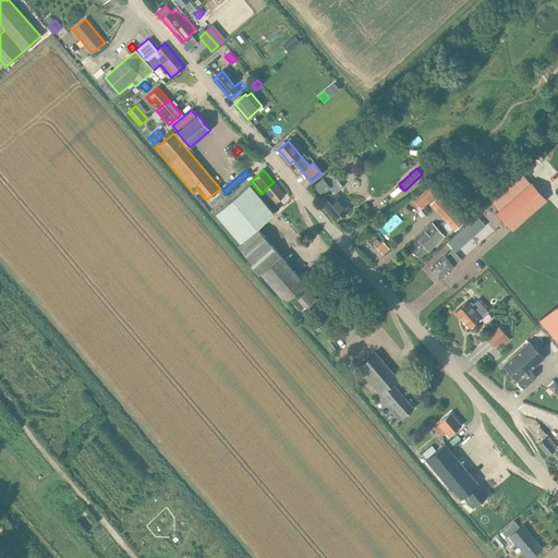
[(456,170),(448,177),(460,191),(468,184),(456,170)]
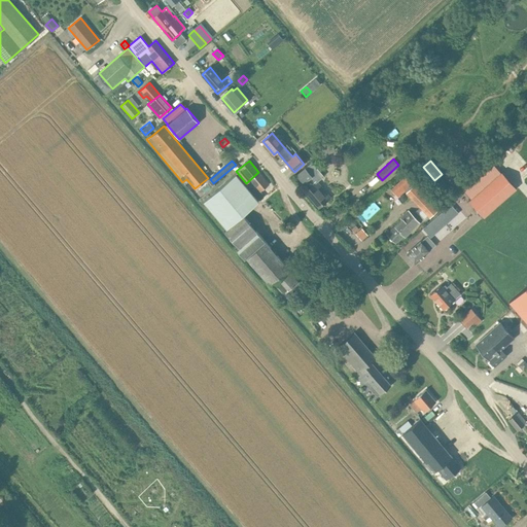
[(305,168),(296,175),(304,183),(309,189),(306,191),(319,208),(330,198),(317,182),(317,181),(323,176),(312,162),(305,168)]
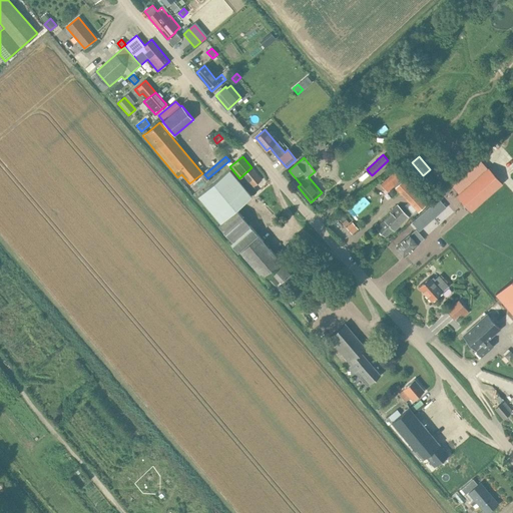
[(438,166),(432,172),(443,184),(450,179),(438,166)]
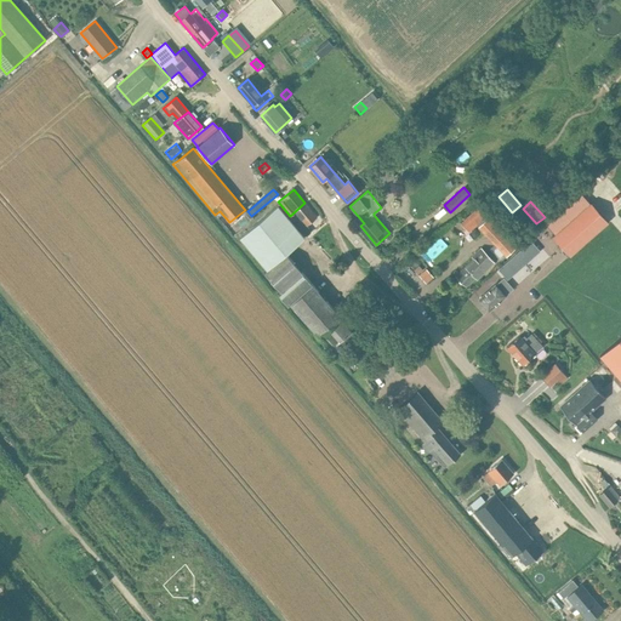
[(305,203),(290,216),(307,237),(311,233),(308,229),(309,228),(307,226),(317,217),(305,203)]
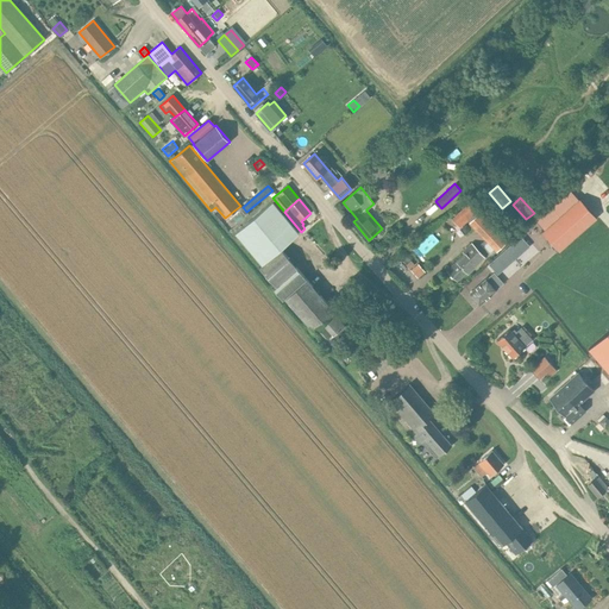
[(559,251),(596,218),(579,199),(542,232),(559,251)]
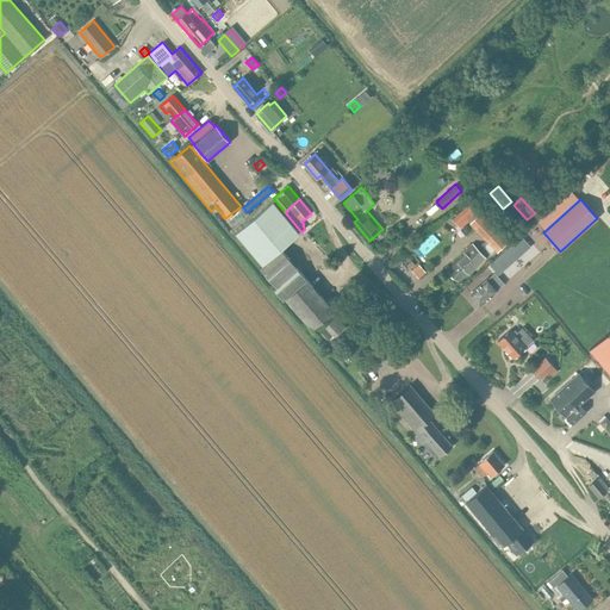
[(335,312),(280,249),(299,234),(272,203),(235,234),(262,265),(260,267),(277,287),(274,288),(284,299),(286,298),(315,330),(317,328),(328,340),(331,337),(336,342),(349,330),(334,313),(335,312)]
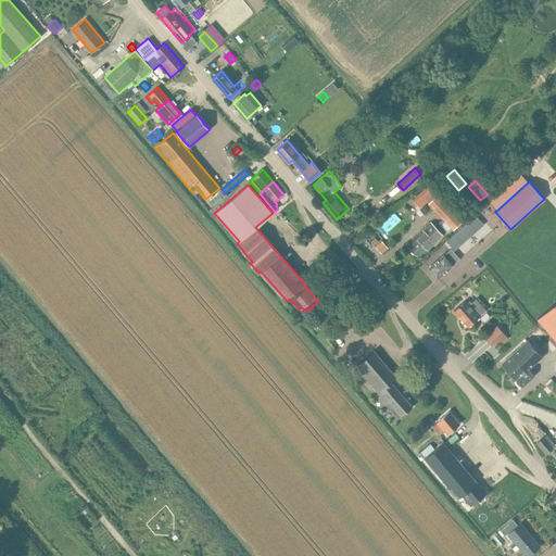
[(428,186),(413,200),(417,204),(419,206),(433,193),(432,191),(428,186)]
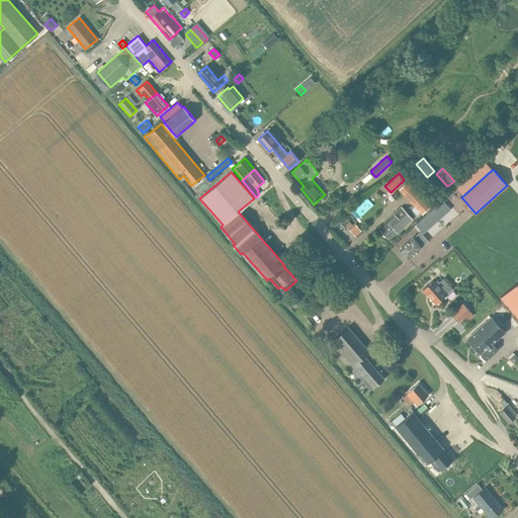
[(407,181),(399,189),(404,195),(413,187),(407,181)]
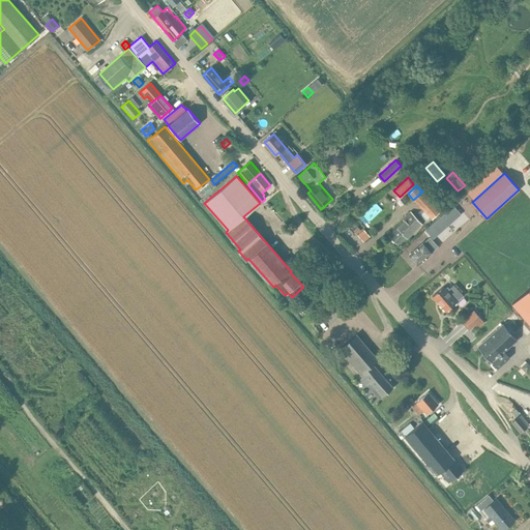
[(432,202),(423,210),(432,219),(440,211),(432,202)]
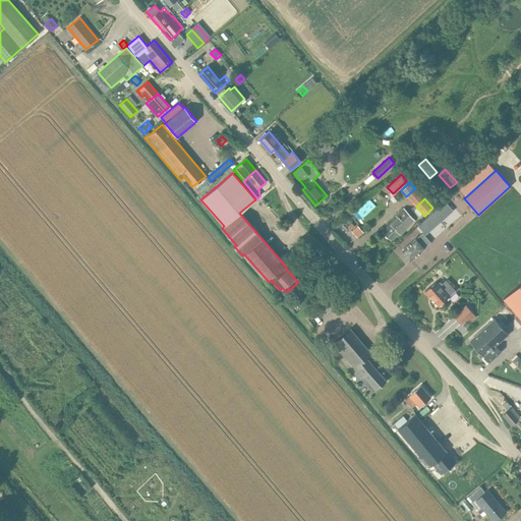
[(418,226),(417,226),(423,233),(451,209),(445,203),(428,217),(418,226)]
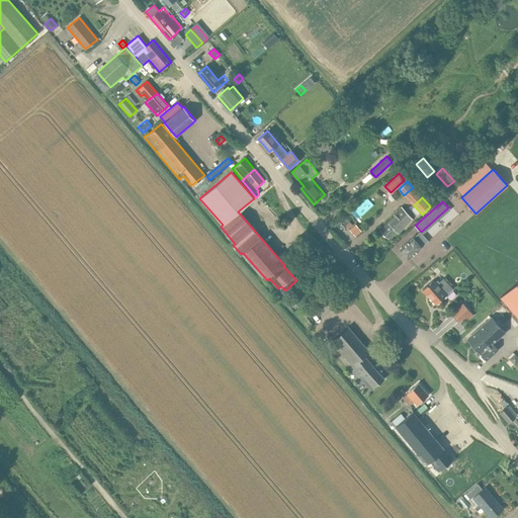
[(398,233),(412,219),(401,207),(395,213),(396,214),(380,230),(390,238),(397,231),(398,233)]
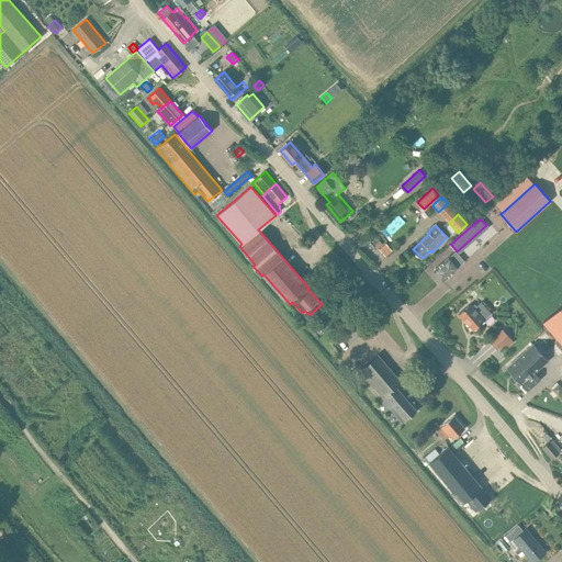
[(385,244),(379,250),(385,257),(392,251),(385,244)]
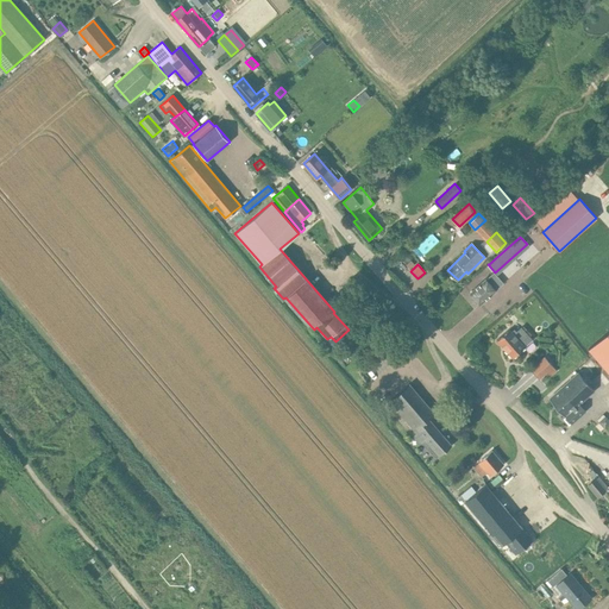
[(503,283),(494,272),(485,280),(470,293),(481,305),(496,290),(503,283)]
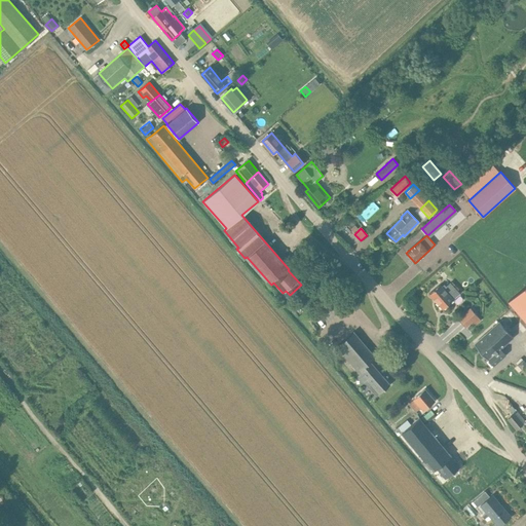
[(235,250),(239,254),(243,259),(245,258),(236,249),(235,250)]
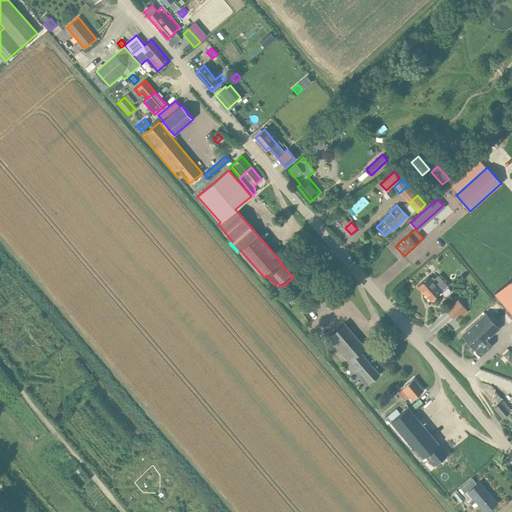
[(448,286),(438,275),(432,280),(428,276),(418,286),(431,301),(448,286)]
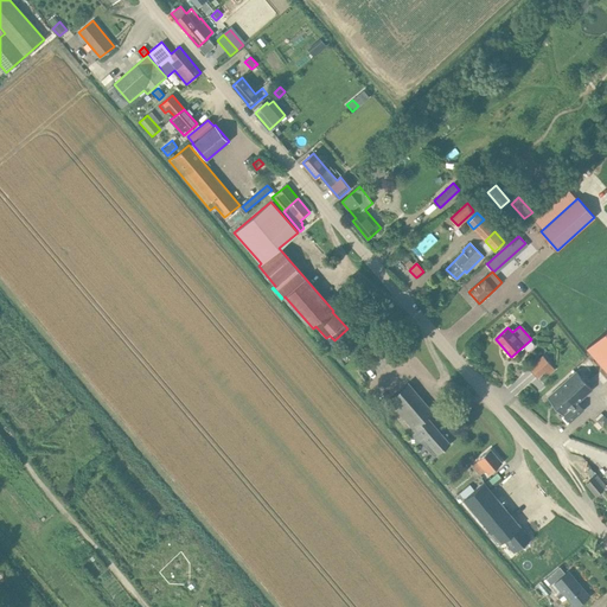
[(606,371),(606,328),(586,347),(606,371)]
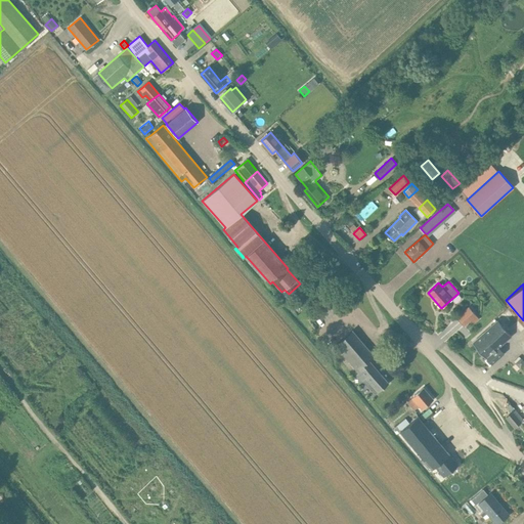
[(309,306),(321,296),(313,287),(301,297),(309,306)]
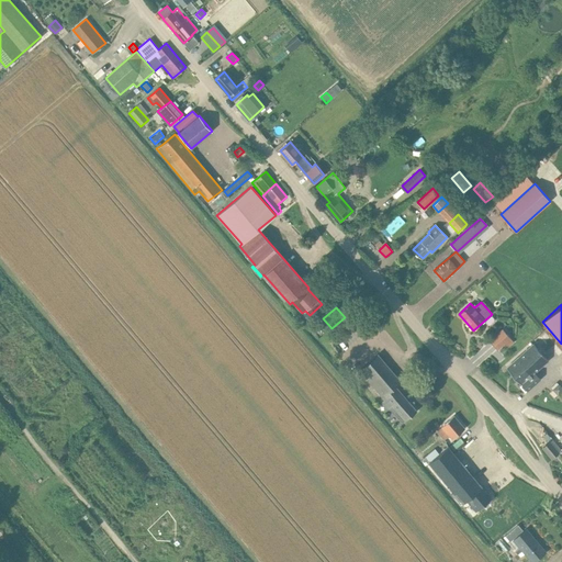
[(508,347),(514,343),(509,338),(502,329),(490,340),(498,349),(505,344),(508,347)]
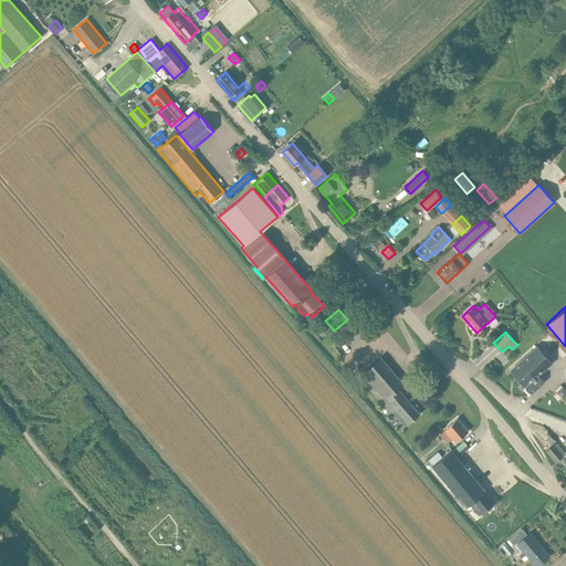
[(532,394),(542,384),(544,383),(538,375),(552,363),(536,346),(510,370),(525,387),(525,386),(526,387),(524,388),(530,395),(531,392),(532,394)]
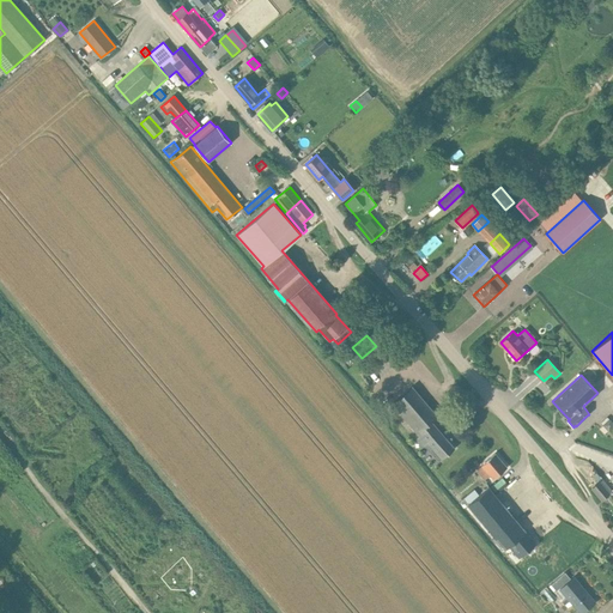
[(430,451),(437,460),(439,460),(442,457),(442,459),(454,448),(431,420),(437,416),(412,387),(392,404),(392,405),(419,436),(418,437),(425,447),(430,443),(432,447),(431,448),(430,451)]
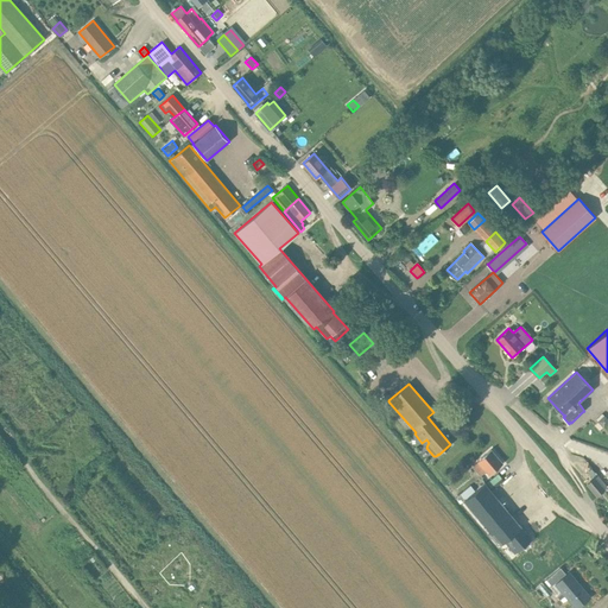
[(602,413),(596,419),(597,420),(603,428),(607,423),(607,419),(603,415),(603,416),(602,413)]
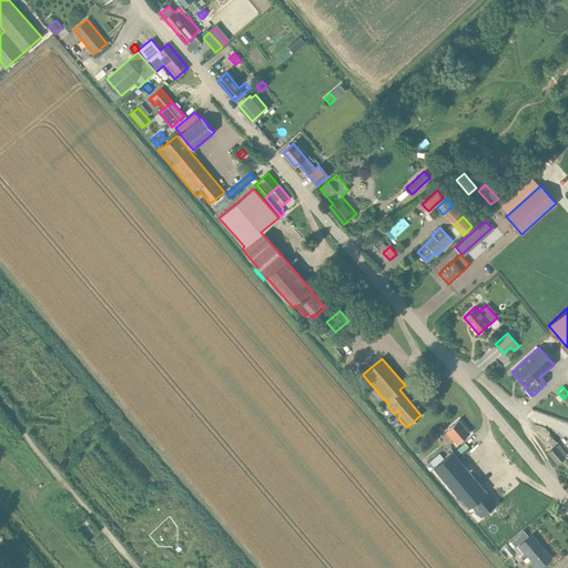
[(458,444),(469,433),(458,421),(442,436),(449,445),(455,439),(458,444)]
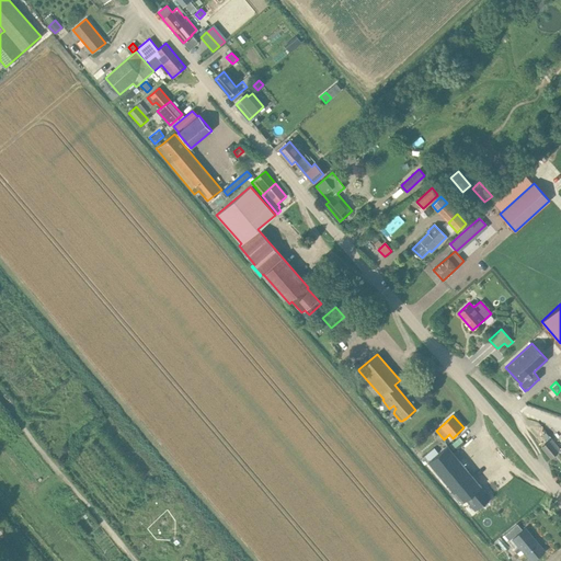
[(550,458),(558,451),(549,442),(541,447),(550,458)]
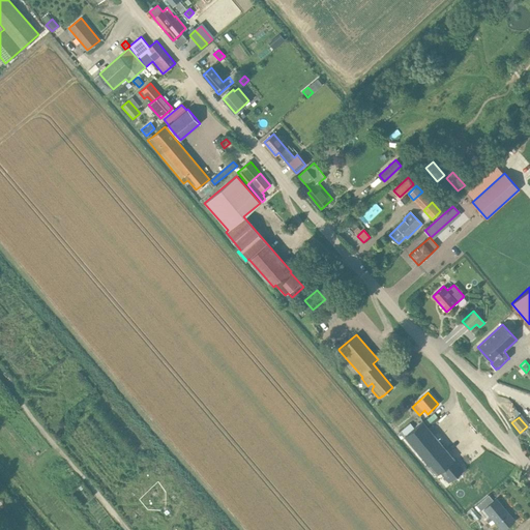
[(463,470),(422,420),(414,428),(410,422),(401,430),(405,435),(405,436),(437,474),(440,472),(444,476),(445,475),(450,480),(463,470)]
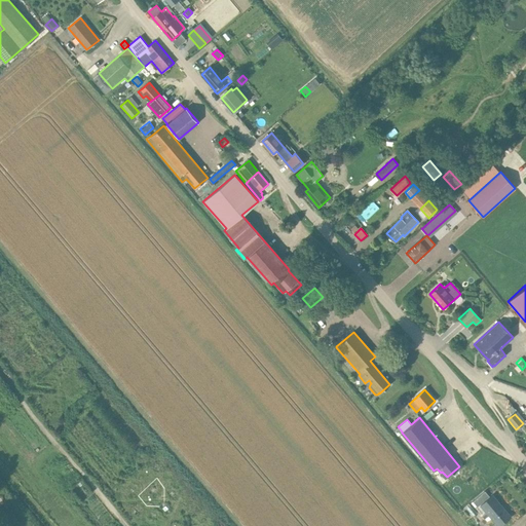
[(485,491),(473,501),(477,506),(489,496),(485,491)]
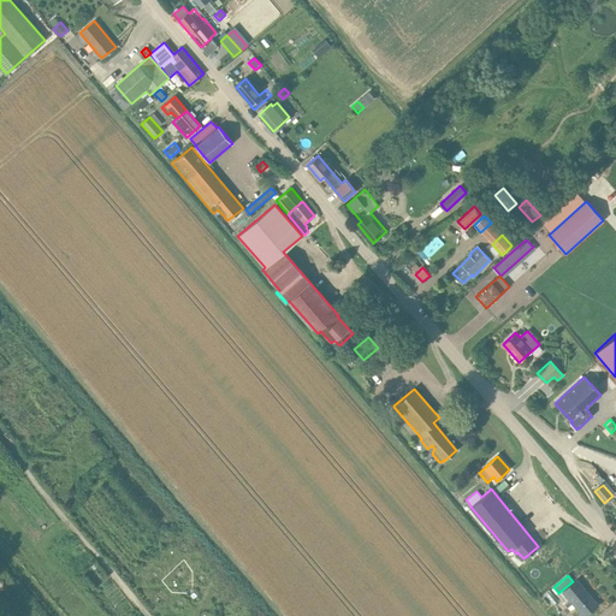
[(585,615),(598,604),(576,580),(562,592),(569,600),(564,604),(568,608),(573,604),(582,615),(585,615)]
